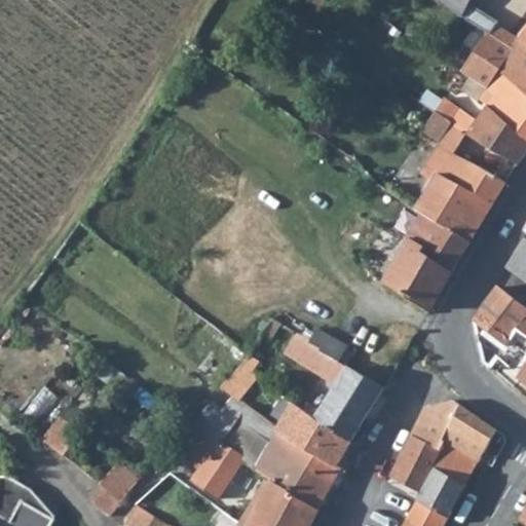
[(435,0),(459,16),(463,9),(468,0),(435,0)]
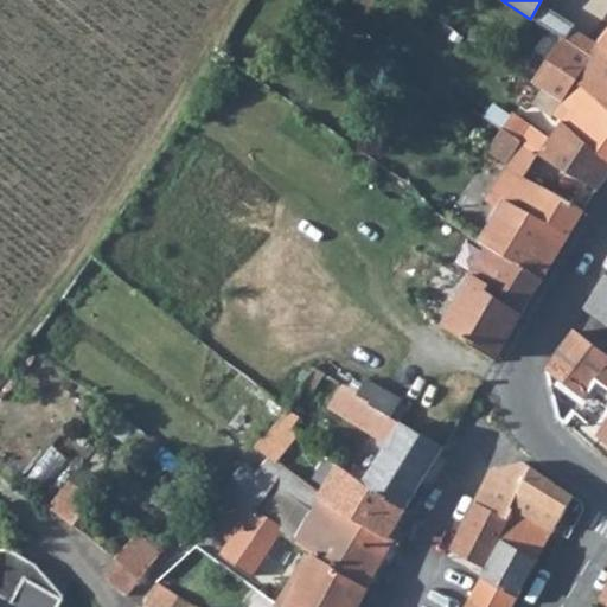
[(557,20),(555,24),(535,11),(530,19),(562,39),(564,42),(592,59),(600,46),(557,20)]
